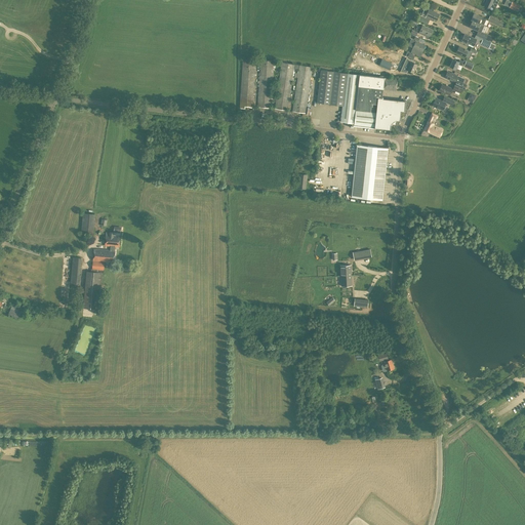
[(498,0),(487,0),(484,6),(489,8),(492,3),(496,5),(498,0)]
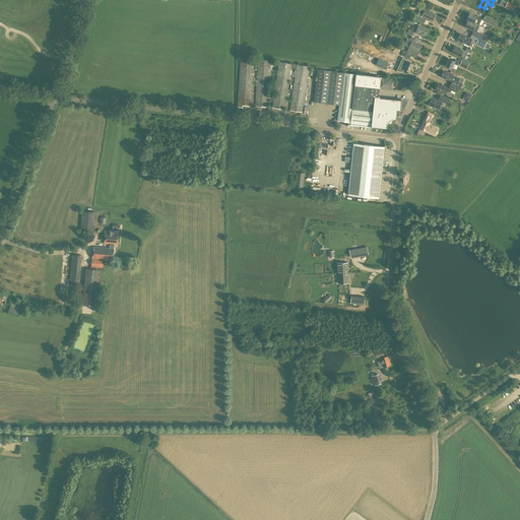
[(509,3),(503,0),(502,0),(500,5),(506,8),(509,3)]
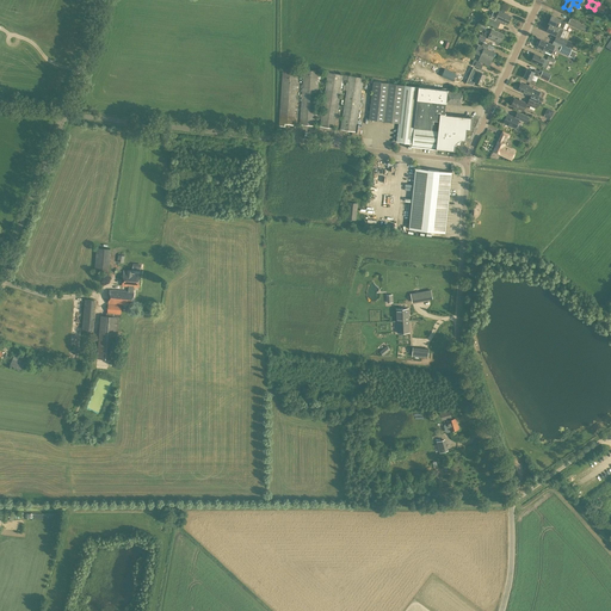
[(511,17),(499,11),(500,10),(494,7),(489,18),(494,20),(487,18),(485,23),(498,29),(500,23),(504,25),(505,23),(507,24),(511,17)]
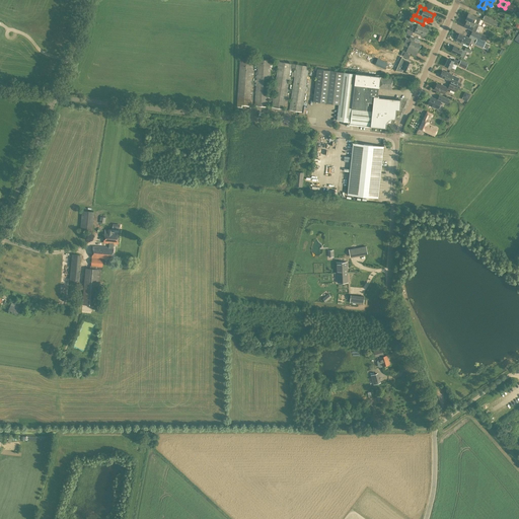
[(468,13),(465,19),(478,25),(478,24),(480,19),(475,16),(468,13)]
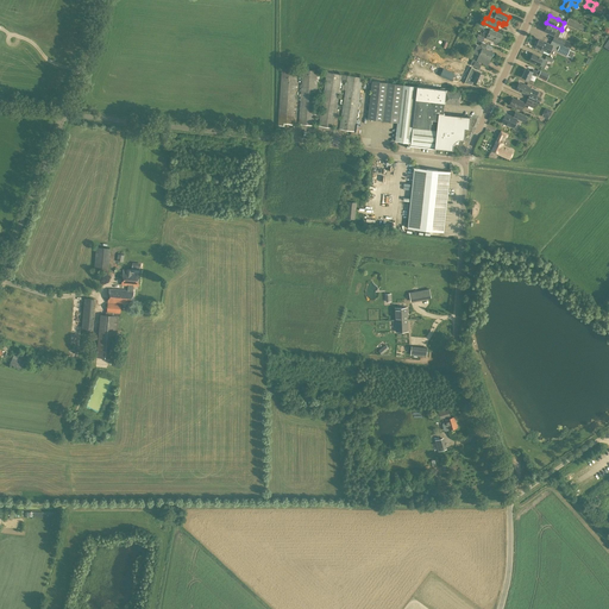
[(586,26),(569,18),(565,24),(578,30),(578,29),(584,31),(586,26)]
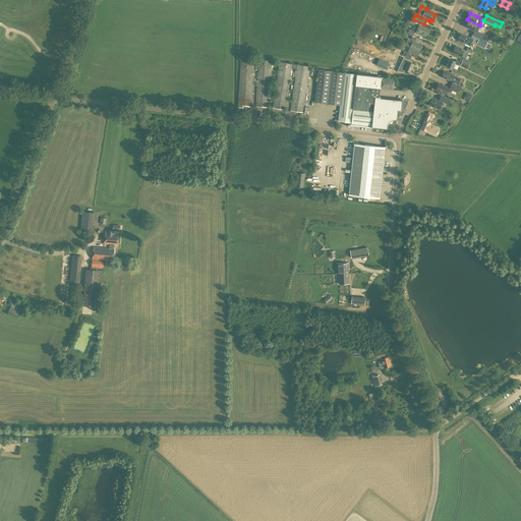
[(480,25),(467,19),(468,20),(466,26),(473,30),(473,31),(474,31),(472,35),(485,41),(487,36),(483,35),(483,34),(477,32),(480,25)]
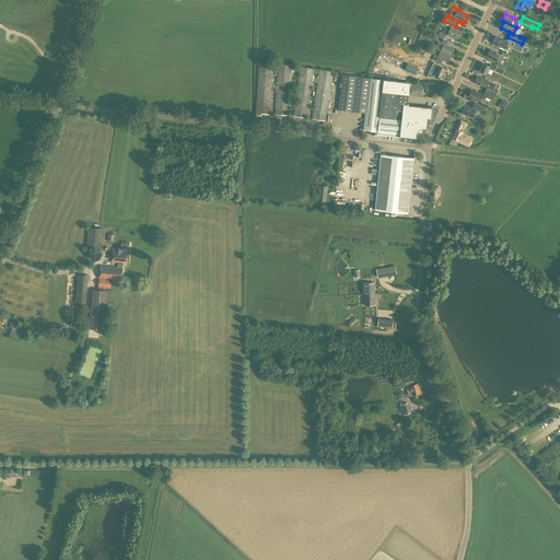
[(451,27),(446,35),(457,39),(461,32),(451,27)]
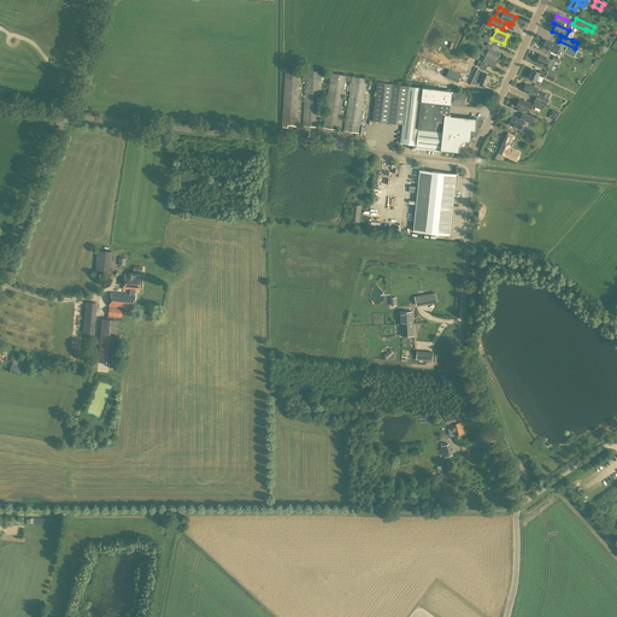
[(560,46),(554,43),(550,42),(546,40),(542,47),(557,54),(560,46)]
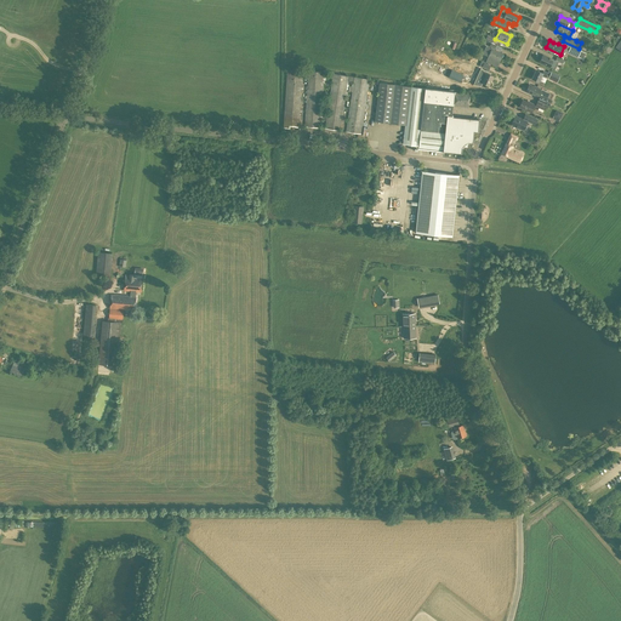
[(568,53),(577,57),(584,60),(586,53),(581,51),(581,50),(571,46),(568,53)]
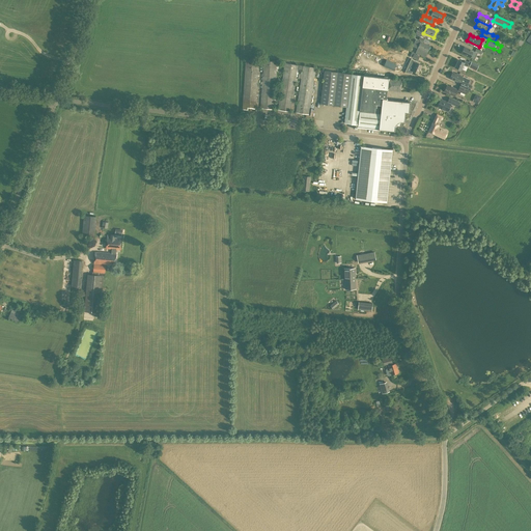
[(420,42),(418,48),(416,53),(425,57),(427,52),(429,46),(420,42)]
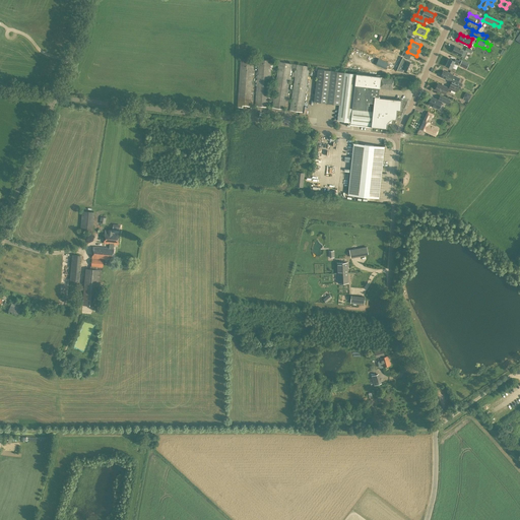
[(465,51),(463,50),(454,46),(451,52),(460,56),(460,57),(464,59),(467,52),(471,54),(472,50),(466,48),(465,51)]
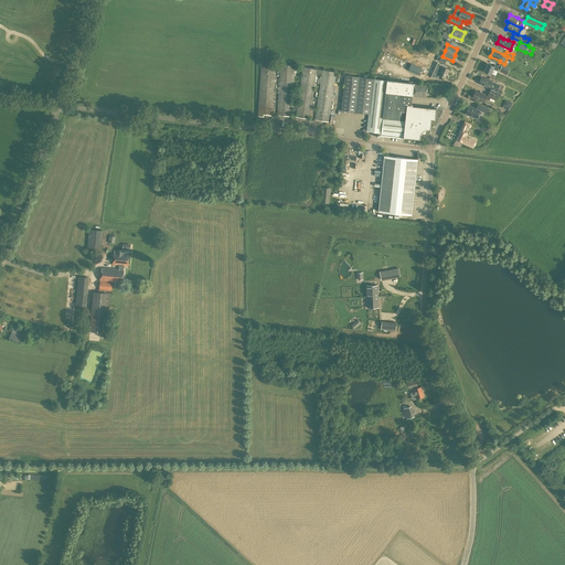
[(417,74),(422,64),(417,62),(413,72),(417,74)]
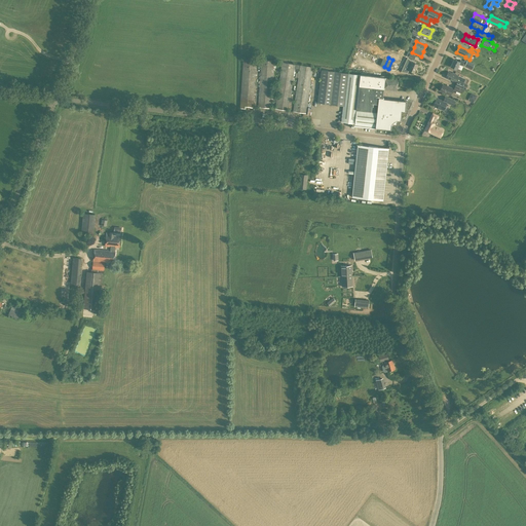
[(418,65),(413,62),(413,61),(409,59),(407,63),(411,65),(408,70),(414,73),(418,65)]
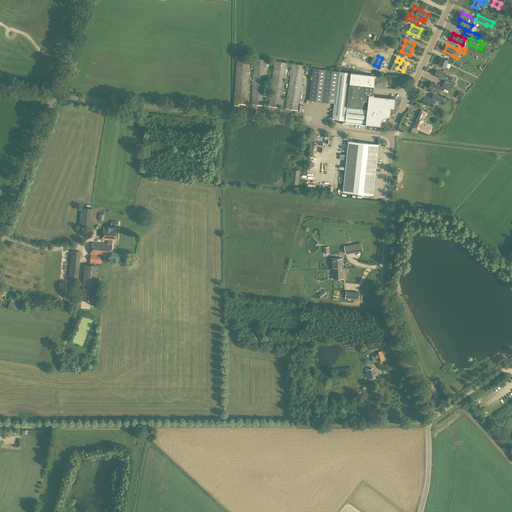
[(251,105),(264,106),(267,60),(254,59),(254,58),(249,58),(237,58),(233,106),(239,106),(239,104),(243,104),(243,105),(244,105),(246,105),(246,104),(249,64),(254,64),(251,105)]
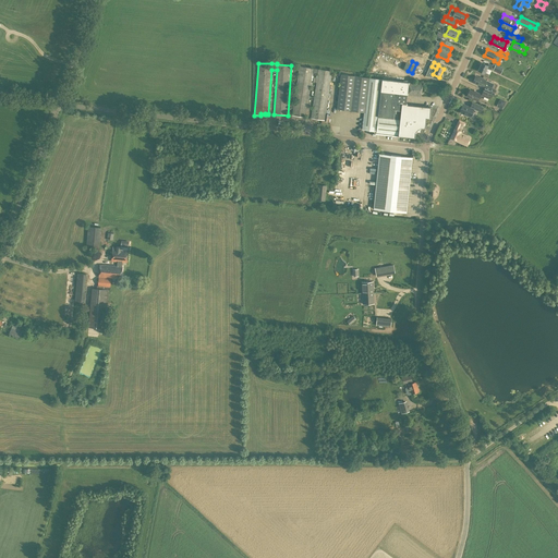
[(488,63),(487,65),(482,63),(477,71),(484,73),(487,68),(490,70),(500,74),(504,69),(493,63),(492,65),(488,63)]
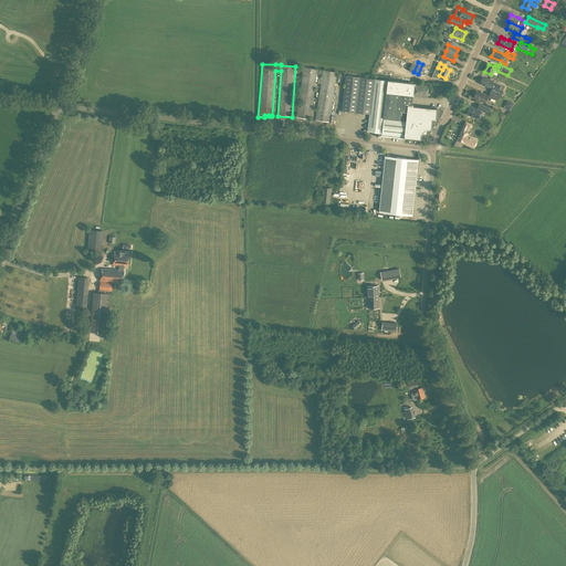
[(315,121),(329,123),(337,72),(323,70),(317,69),(317,70),(304,67),(296,117),(311,119),(316,74),(322,75),(315,121)]
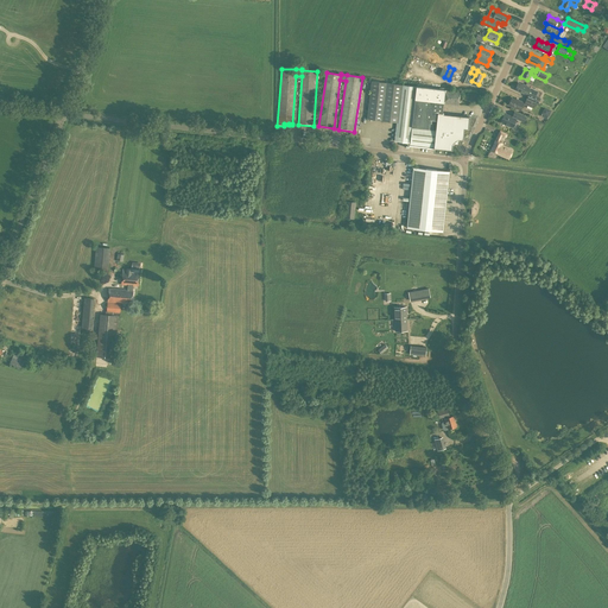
[(398,122),(401,86),(372,82),(367,119),(397,122),(398,122)]
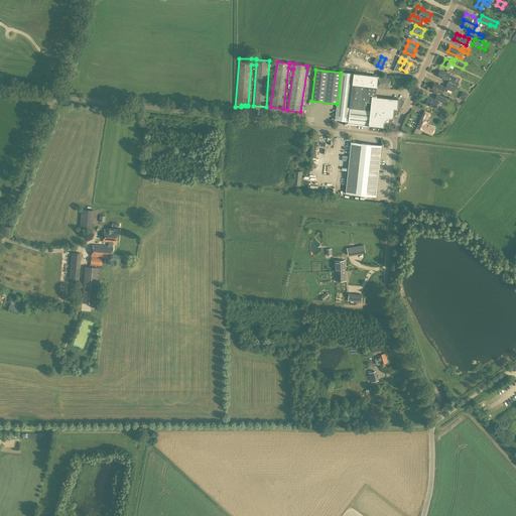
[(457,78),(450,75),(443,72),(439,71),(436,76),(447,81),(446,84),(454,87),(456,88),(459,83),(456,82),(457,78)]
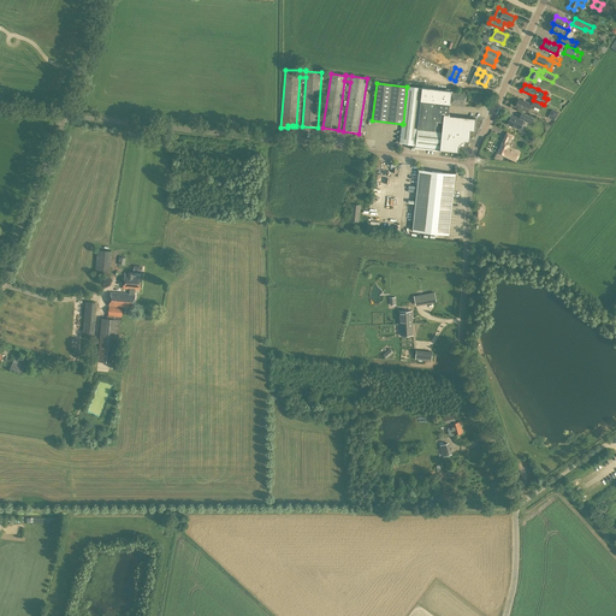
[(421,88),(407,87),(403,124),(402,124),(400,140),(400,143),(415,144),(415,146),(457,150),(458,141),(465,141),(465,140),(469,141),(471,129),(474,130),(477,118),(449,114),(451,92),(421,88)]
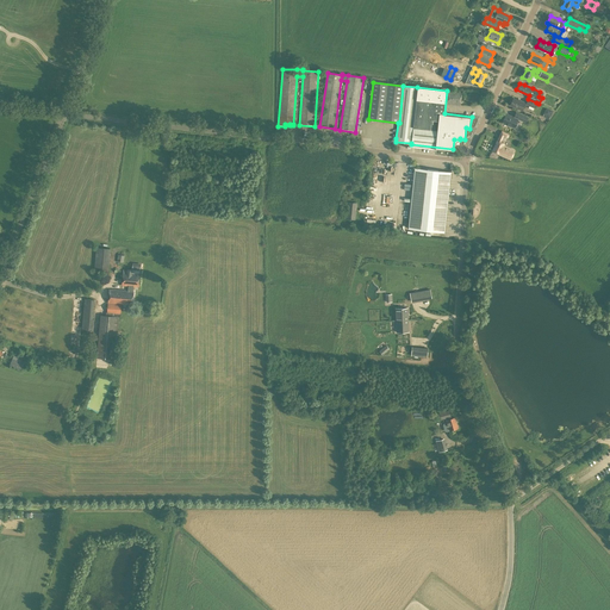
[(461,93),(447,91),(446,104),(460,106),(461,93)]
